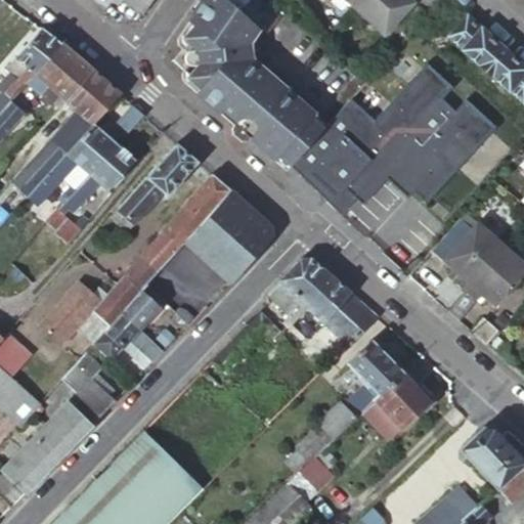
[(123,0),(142,13),(150,0),(123,0)]
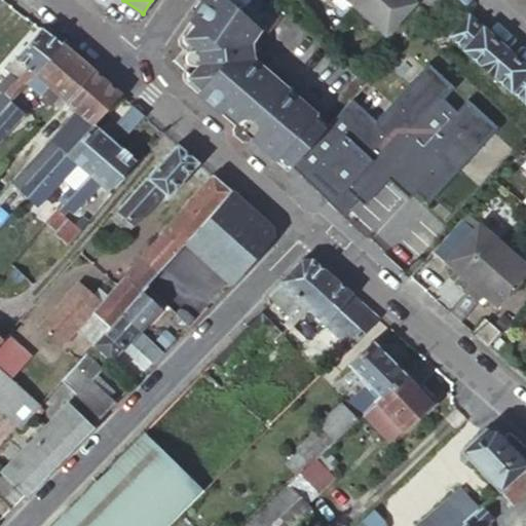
[(258,29),(226,0),(201,0),(187,22),(194,28),(183,40),(188,44),(178,54),(178,69),(187,77),(186,79),(198,90),(196,94),(208,104),(212,100),(250,55),(241,47),(258,29)]
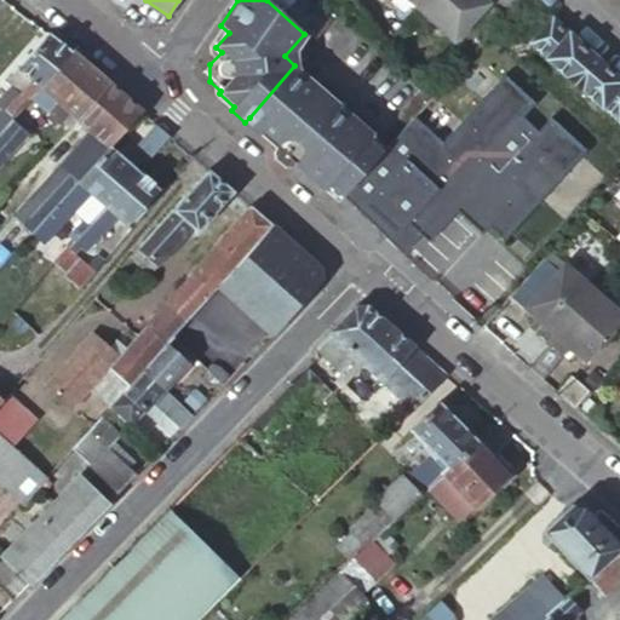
[(270,0),(315,40),(326,28),(293,0),(270,0)]
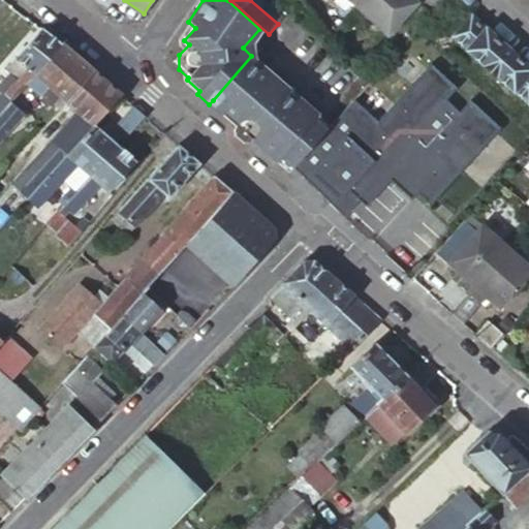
[(348,0),(362,11),(371,0),(348,0)]
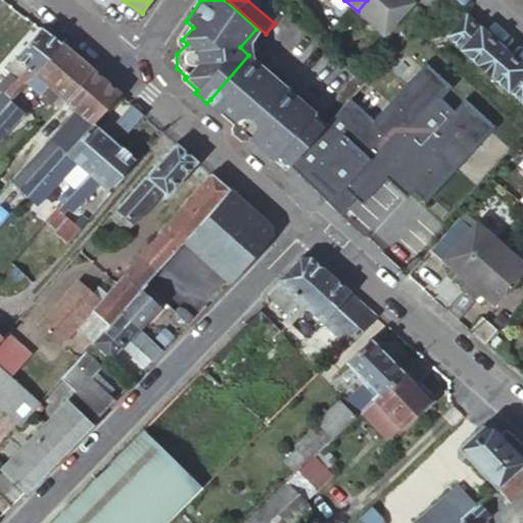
[(367,0),(358,11),(380,32),(408,0),(367,0)]
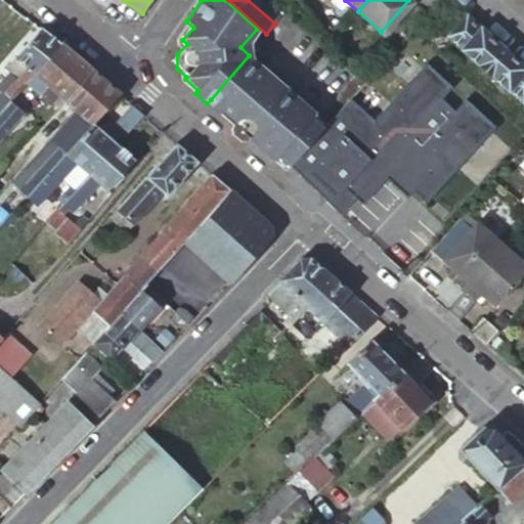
[(408,0),(381,32),(384,35),(413,1),(411,0),(408,0)]
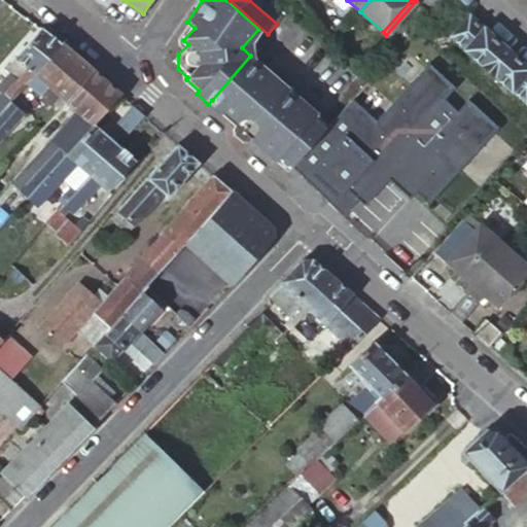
[(456,18),(462,9),(457,4),(451,12),(456,18)]
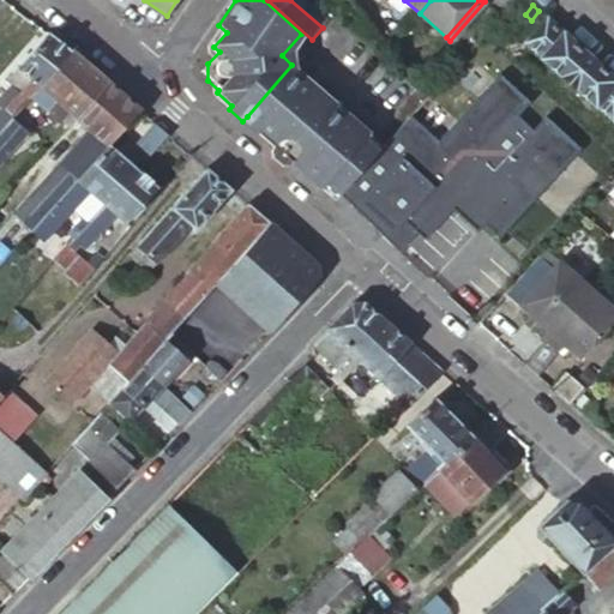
[(613,76),(539,11),(531,20),(537,25),(527,38),(543,54),(542,55),(595,103),(596,101),(613,116),(613,115),(613,76)]
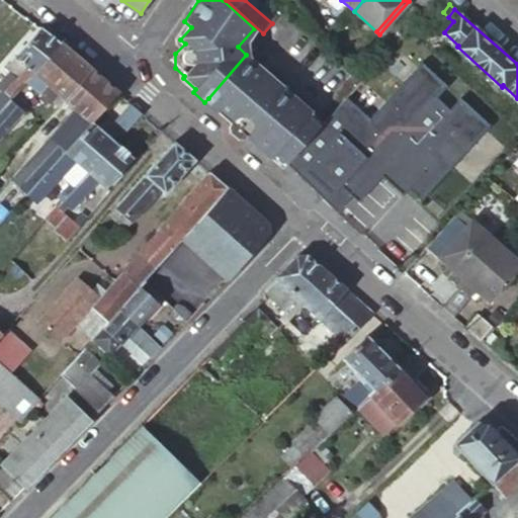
[(31,74),(59,42),(39,27),(0,71),(0,110),(7,102),(22,85),(31,74)]
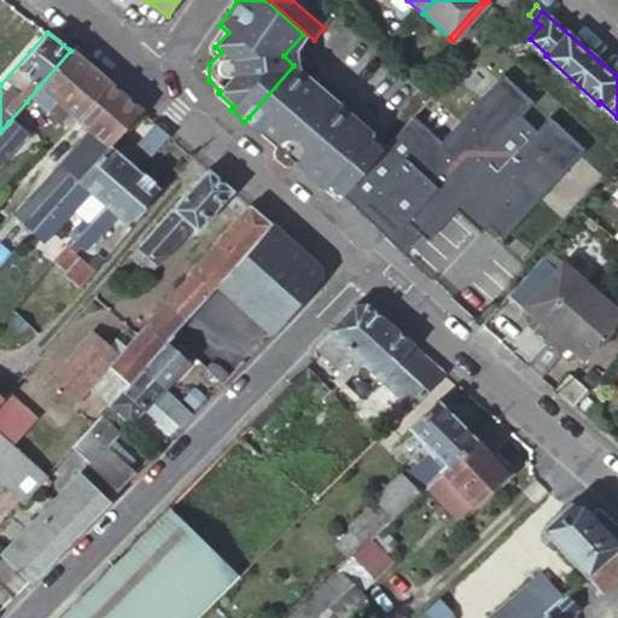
[(75,120),(108,83),(70,51),(38,88),(56,103),(48,111),(59,121),(66,112),(75,120)]
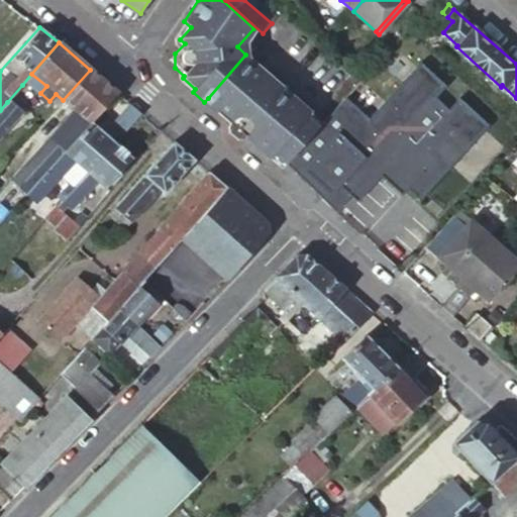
[(300,102),(245,55),(208,98),(238,124),(240,125),(262,143),(300,102)]
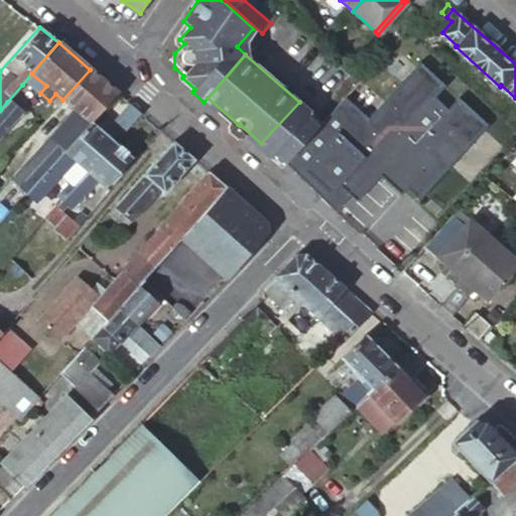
[(445,85),(419,60),(370,113),(347,92),(320,121),(294,150),(284,160),(283,162),(335,211),(350,194),(352,191),(356,196),(382,166),(405,186),(418,199),(488,124),(459,97),(447,109),(434,97),(445,85)]
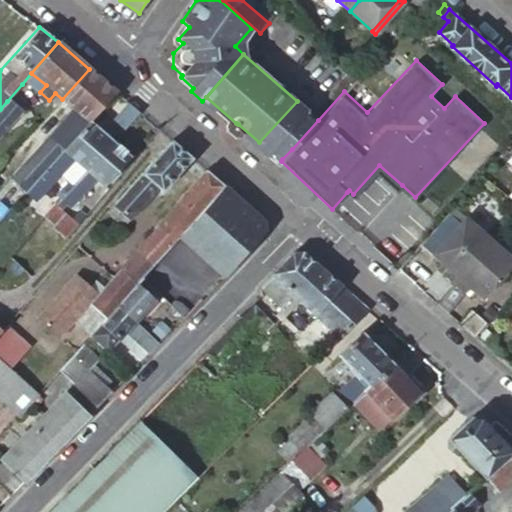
[(89,121),(115,93),(89,69),(62,99),(88,123),(89,121)]
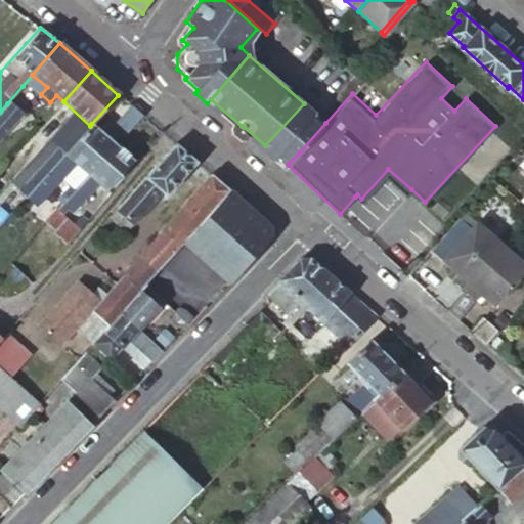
[(182,82),(195,93),(198,90),(185,79),(182,82)]
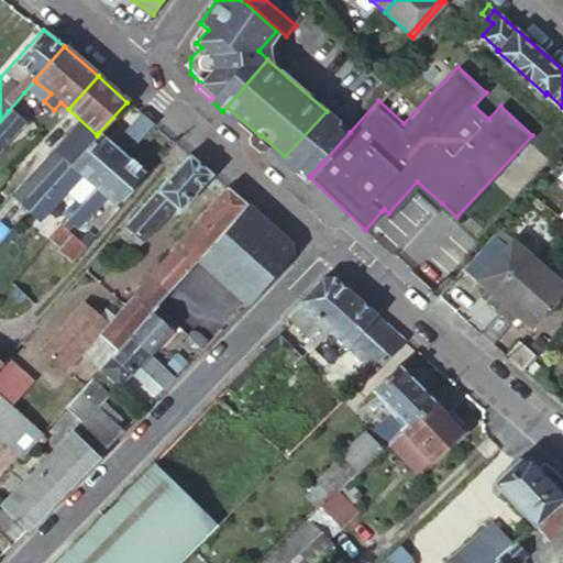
[(20,123),(24,119),(37,105),(24,92),(8,111),(20,123)]
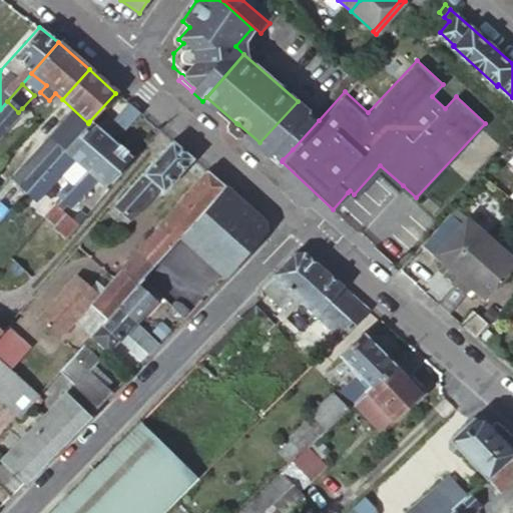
[(56,107),(62,99),(55,93),(49,100),(56,107)]
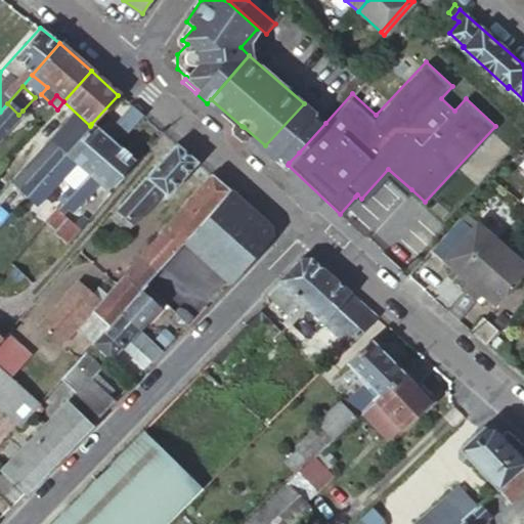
[(242,126),(211,99),(207,103),(217,113),(220,110),(236,125),(242,126)]
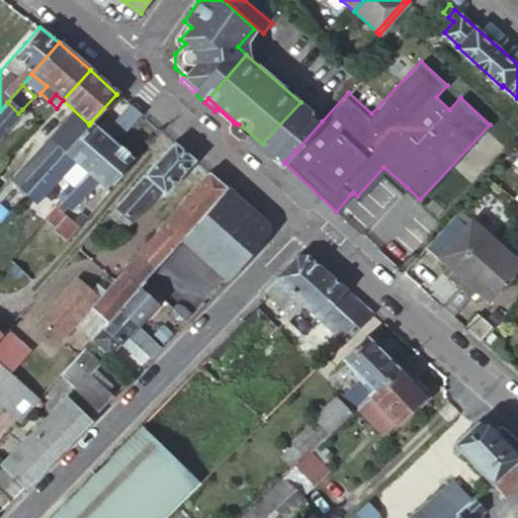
[(0,134),(18,113),(7,102),(0,110),(0,134)]
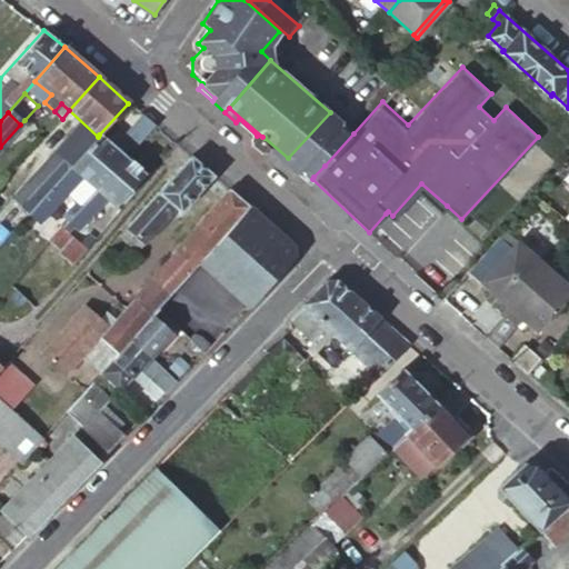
[(336,119),(330,112),(288,158),(295,163),(336,119)]
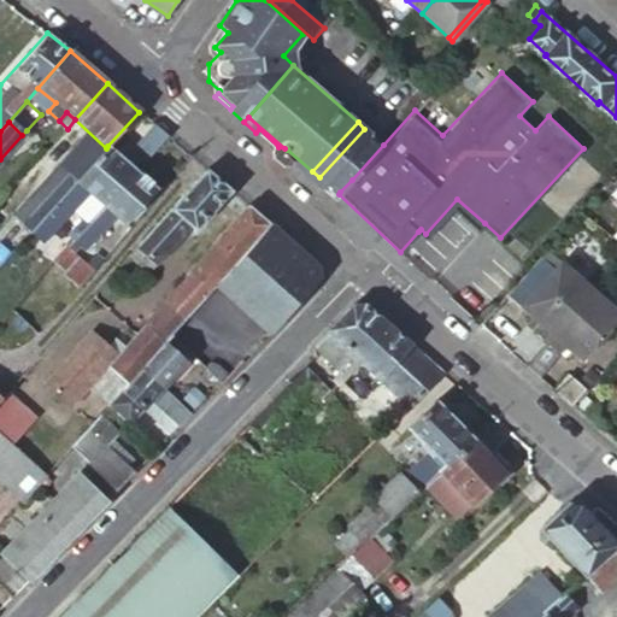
[(168,136),(153,123),(130,148),(145,163),(168,136)]
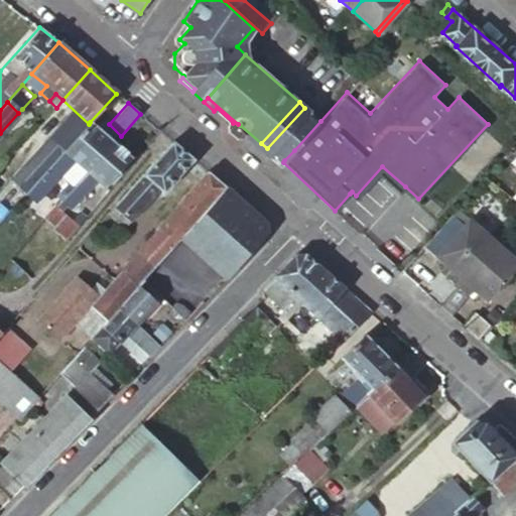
[(240,125),(238,124),(233,123),(217,108),(214,111),(236,130),(240,125)]
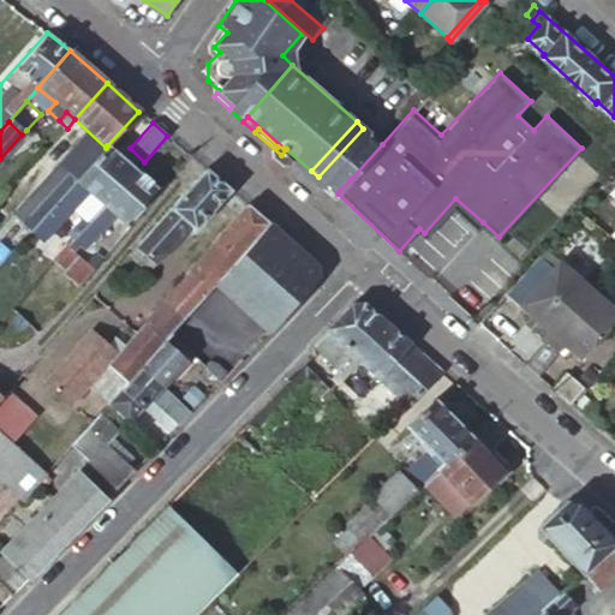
[(382,144),(363,129),(318,177),(323,181),(326,179),(339,191),(351,179),(382,144)]
